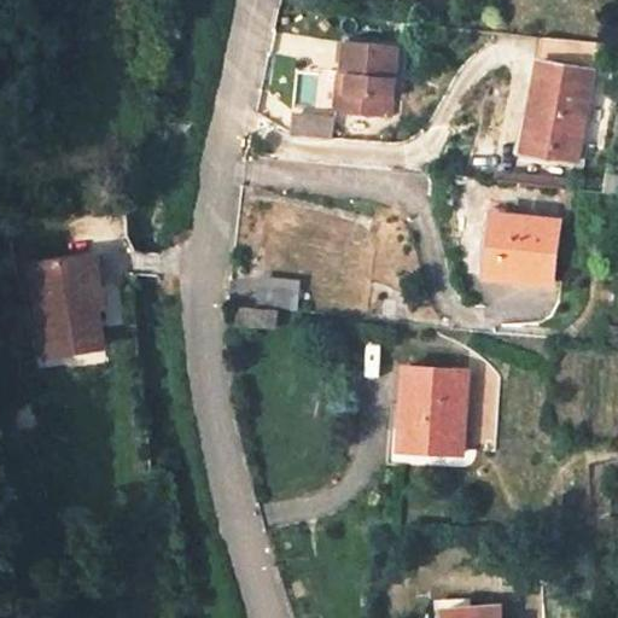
[(590,71),(606,75),(611,46),(544,38),(528,155),(575,162),(590,71)]
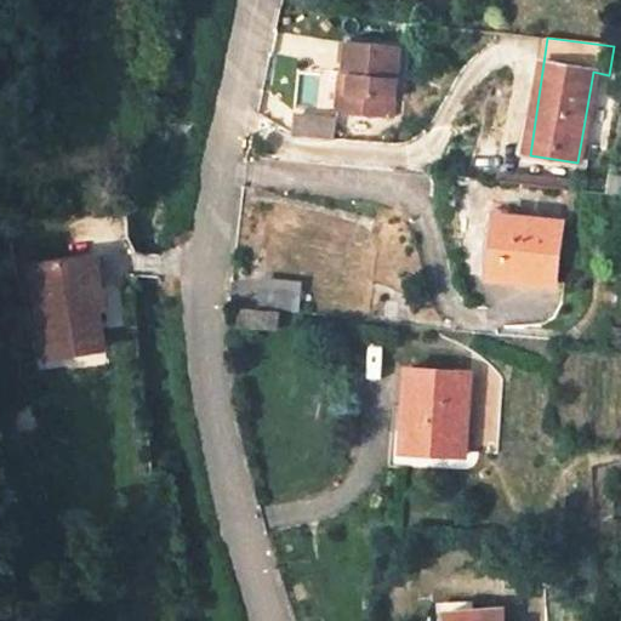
[(340,115),(402,117),(404,46),(342,44),(340,115)]
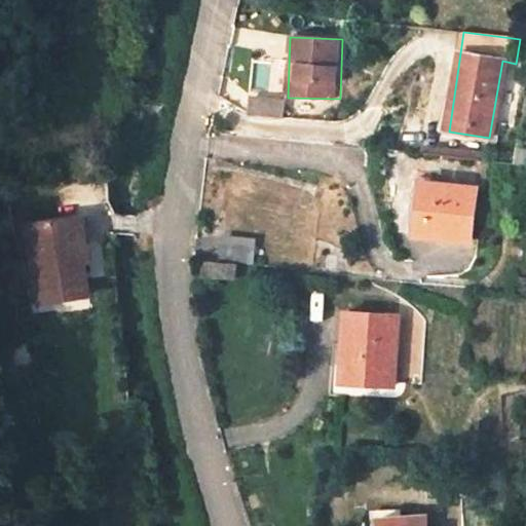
[(251,98),(251,118),(286,119),(286,98),(251,98)]
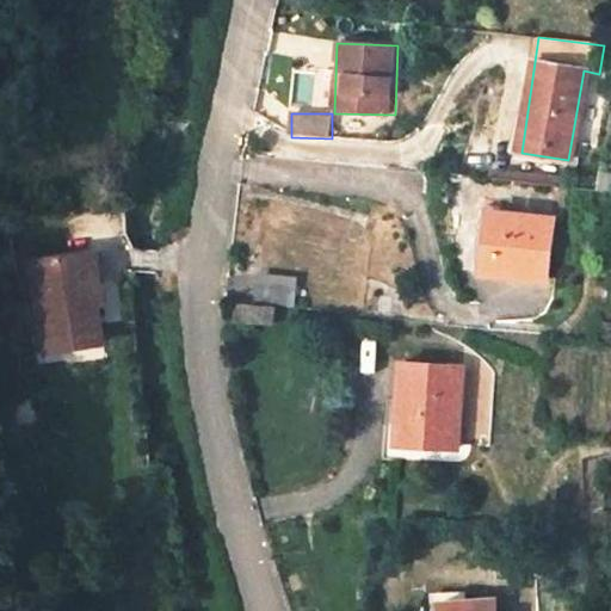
[(493,214),(487,275),(547,281),(549,267),(551,221),(493,214)]
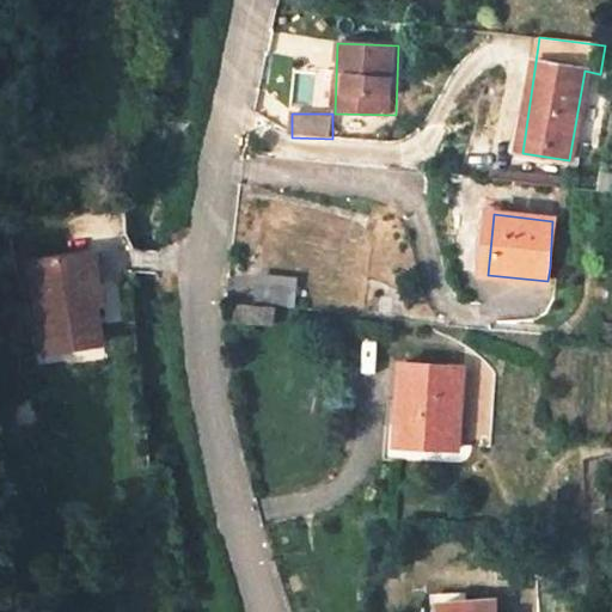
[(95,252),(54,259),(31,263),(44,342),(46,354),(104,344),(103,342),(97,306),(104,305),(95,252)]
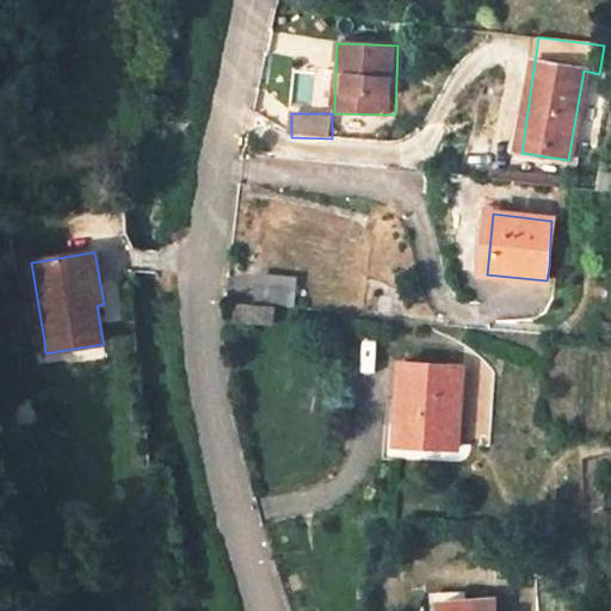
[(300,297),(300,273),(261,272),(261,296),(300,297)]
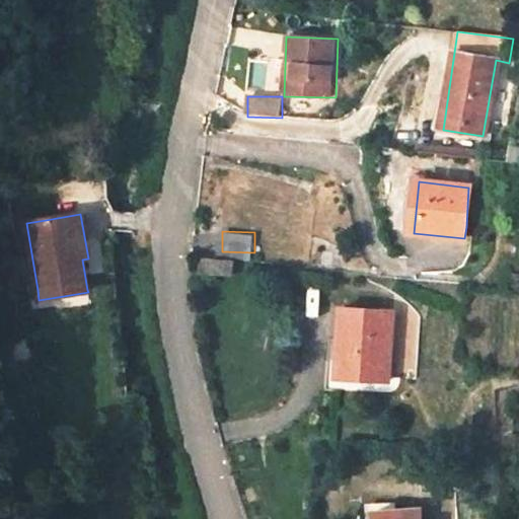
[(228,276),(229,256),(201,253),(199,273),(228,276)]
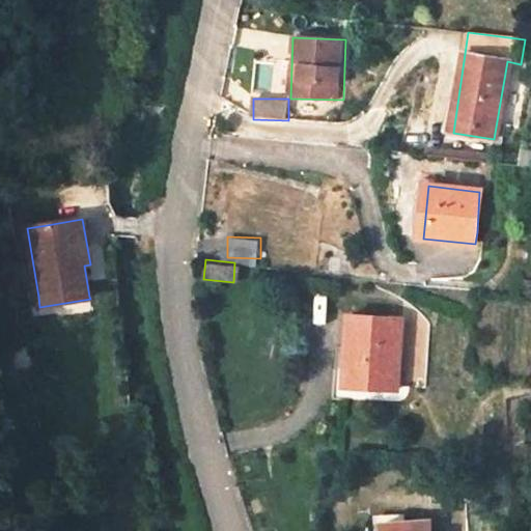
[(406,314),(352,311),(342,382),(401,386),(406,314)]
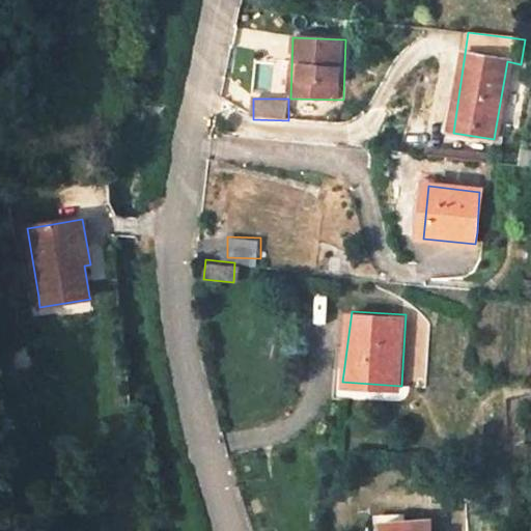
[(390,530),(391,519),(380,519),(380,530),(390,530)]
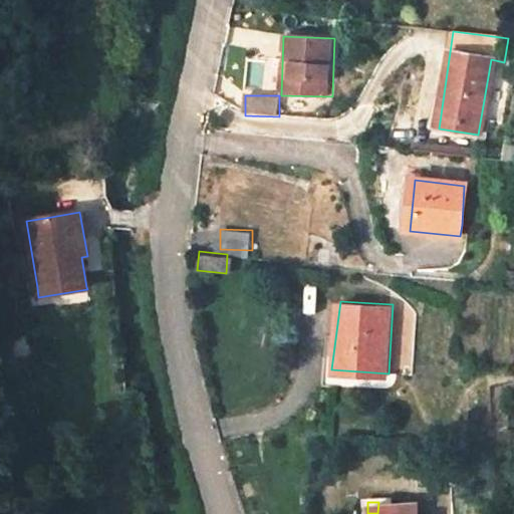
[(422,513),(422,502),(378,502),(377,513),(422,513)]
